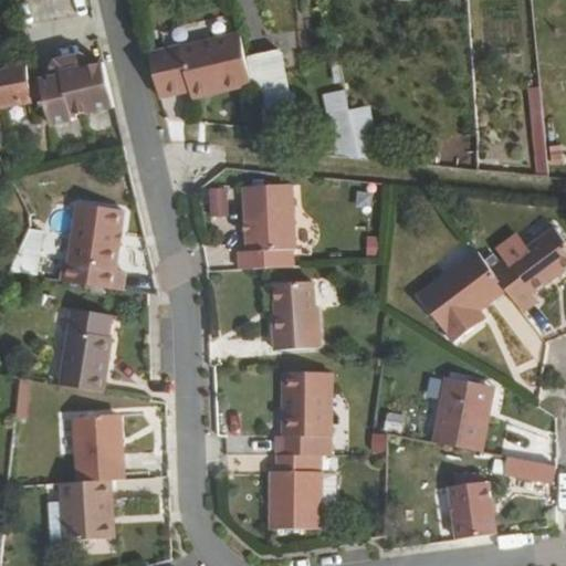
[(243,28),(236,30),(248,82),(255,80),(253,71),(243,28)]
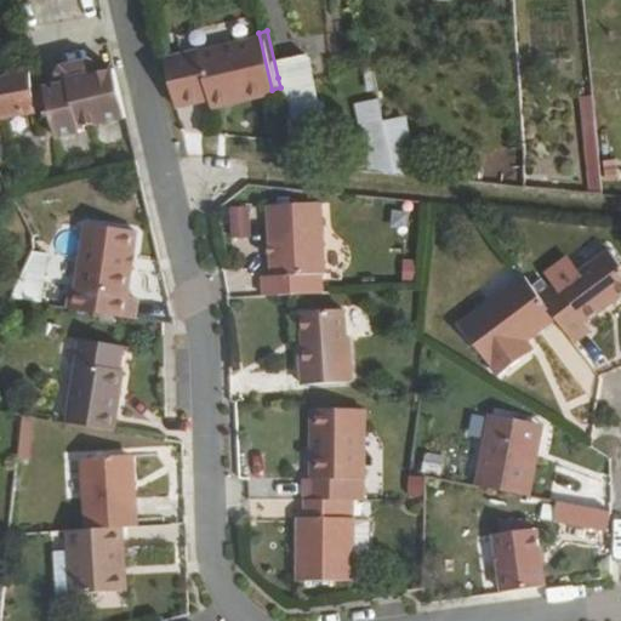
[(258,33),(164,55),(175,102),(212,93),(233,89),(235,98),(272,90),(258,33)]
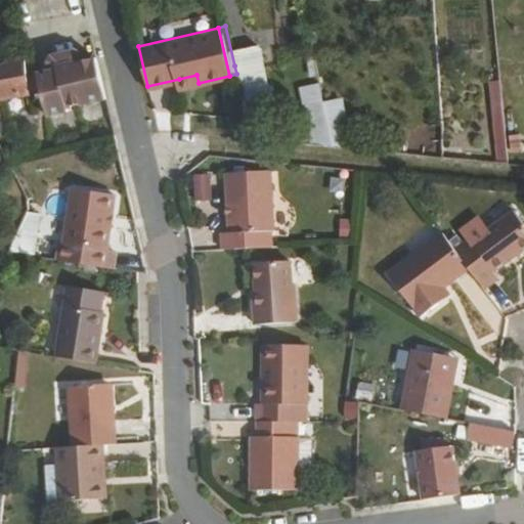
[(51,56),(54,69),(60,67),(61,63),(83,58),(81,50),(77,48),(54,52),(51,56)]
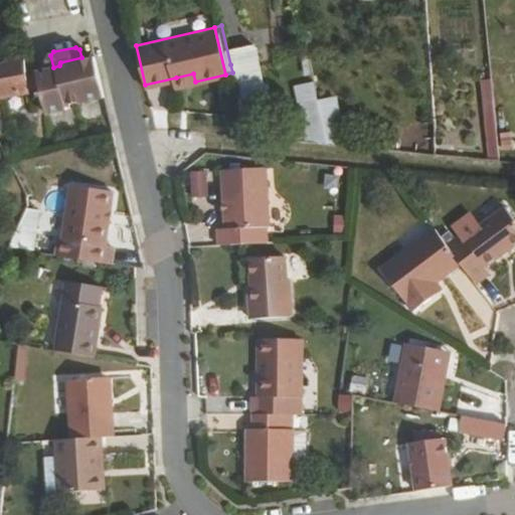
[(39,73),(42,84),(49,110),(66,107),(68,103),(106,94),(97,53),(81,57),(60,62),(59,65),(53,67),(38,70),(39,73)]
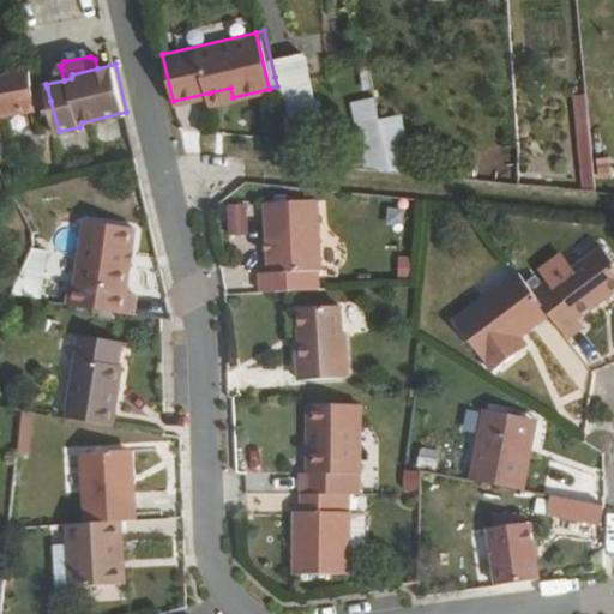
[(275,77),(277,86),(284,122),(319,114),(308,67),(275,77)]
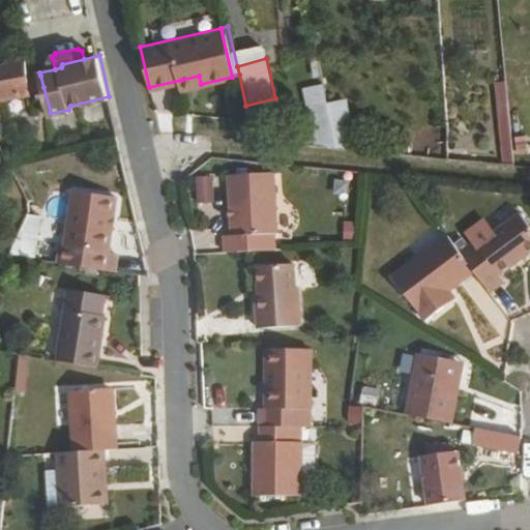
[(26,59),(0,64),(0,99),(31,94),(30,91),(28,77),(26,59)]
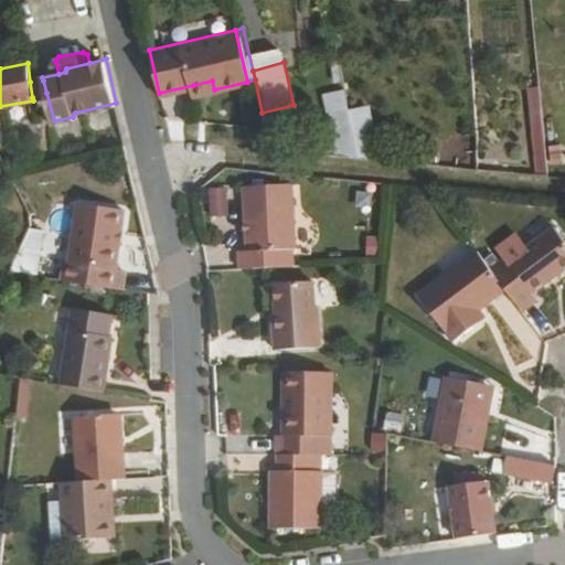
[(30,82),(32,97),(46,93),(43,81),(30,82)]
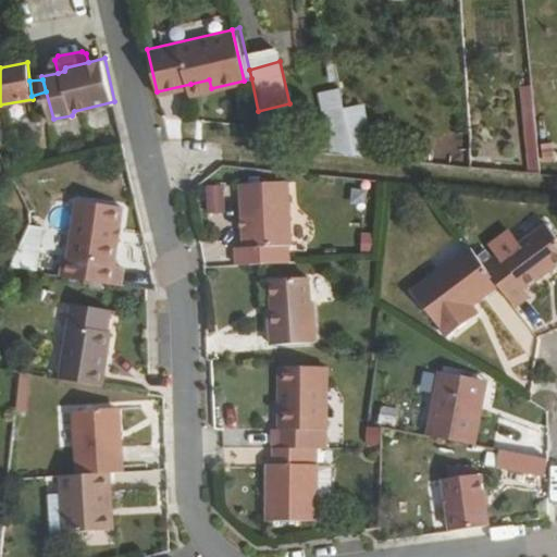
[(209,79),(190,84),(193,93),(211,88),(209,79)]
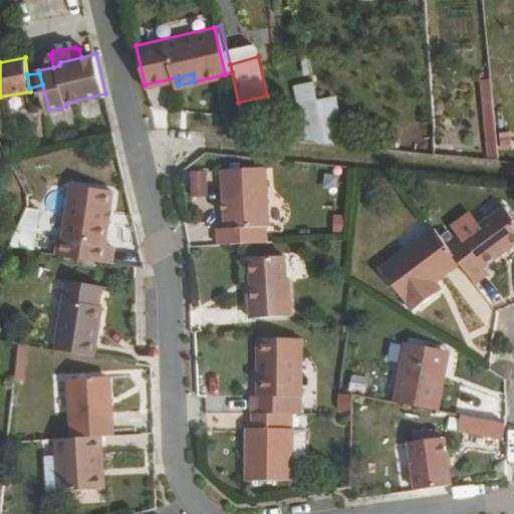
[(479,80),(482,157),(492,157),(489,80),(479,80)]
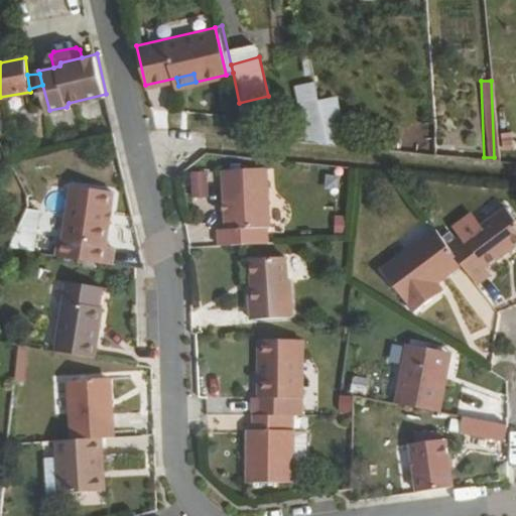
[(325,127),(315,83),(298,86),(301,105),(307,106),(309,123),(314,122),(315,126),(325,127)]
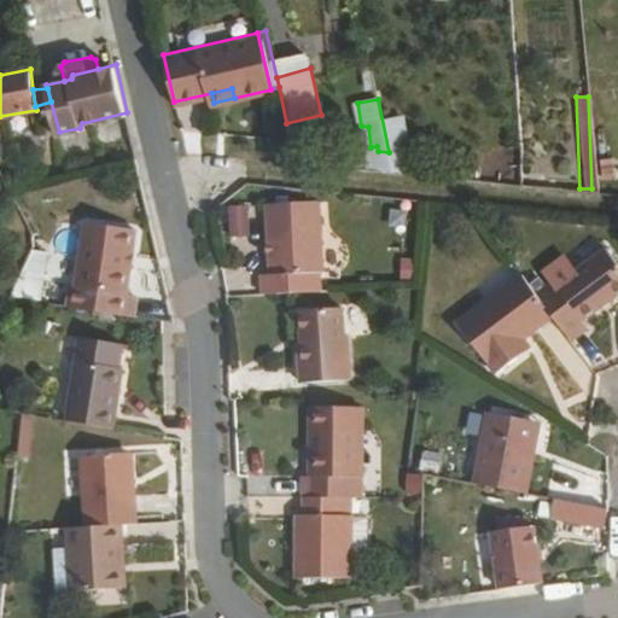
[(389,152),(378,151),(383,173),(394,174),(389,152)]
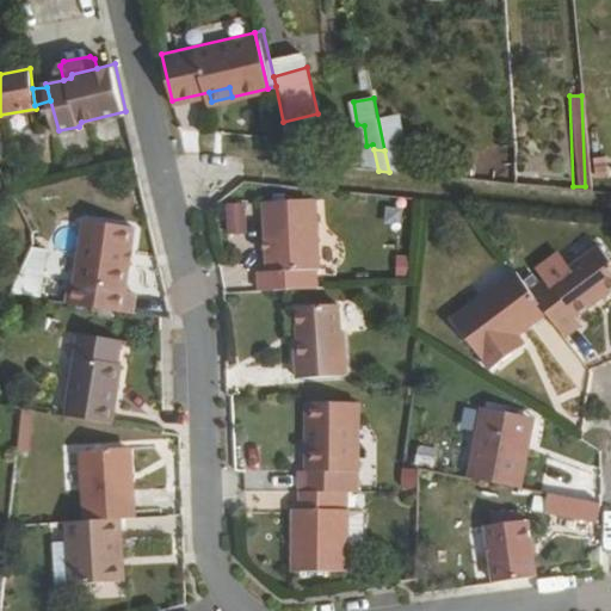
[(266,271),(266,290),(325,288),(322,269),(326,269),(322,202),(272,203),(276,271),(266,271)]
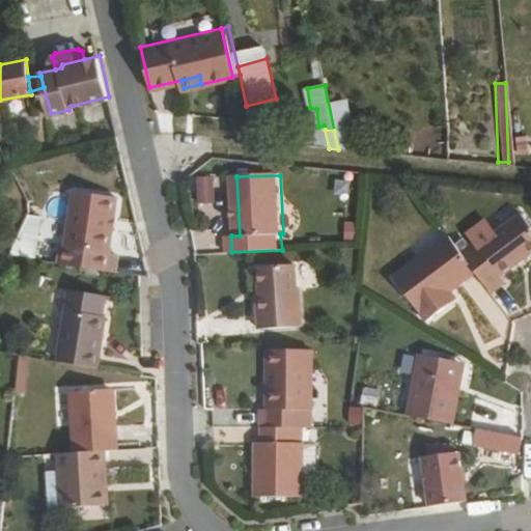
[(213,178),(193,177),(191,203),(212,204),(213,178)]
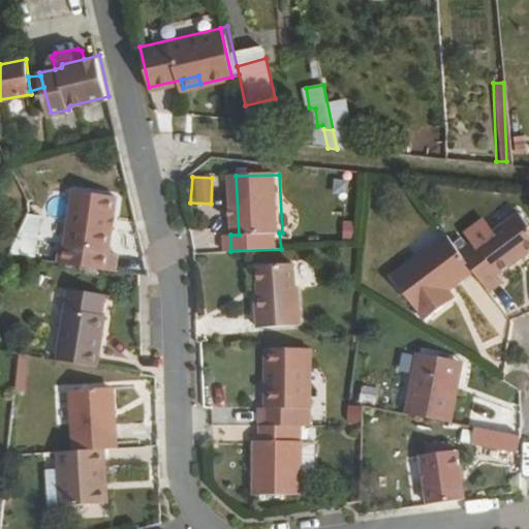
[(63,245),(60,260),(114,269),(117,253),(109,252),(117,196),(75,188),(66,245),(63,245)]
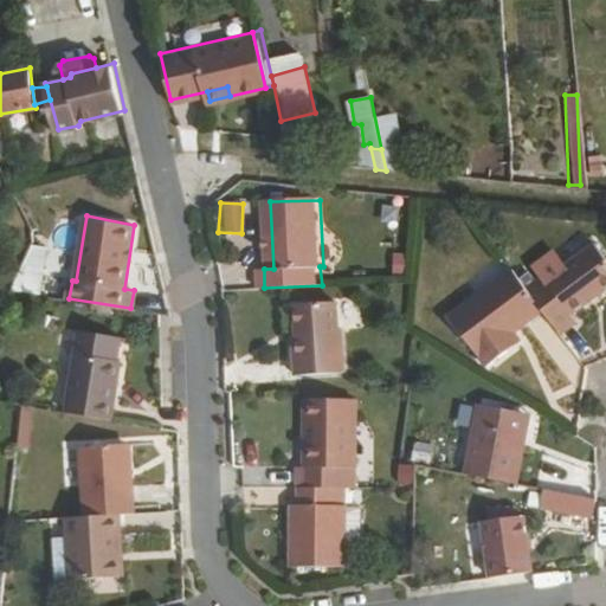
[(546,309),(561,333),(579,320),(575,314),(605,290),(605,253),(598,244),(552,281),(548,275),(529,288),(546,309)]
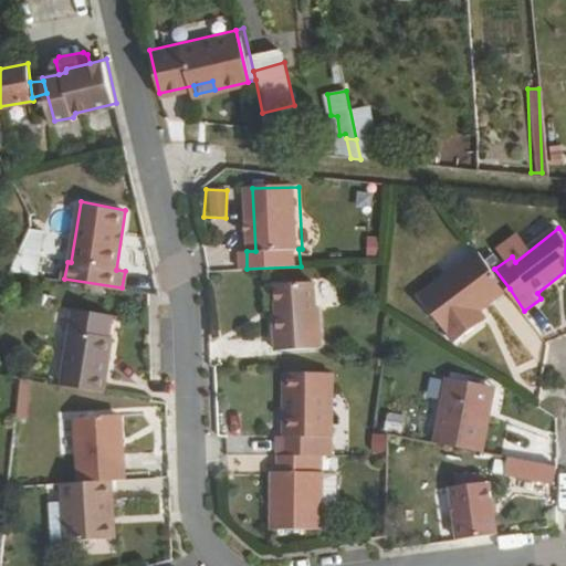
[(494,269),(482,252),(423,295),(458,342),(477,327),(470,318),(484,307),(510,289),(494,269)]
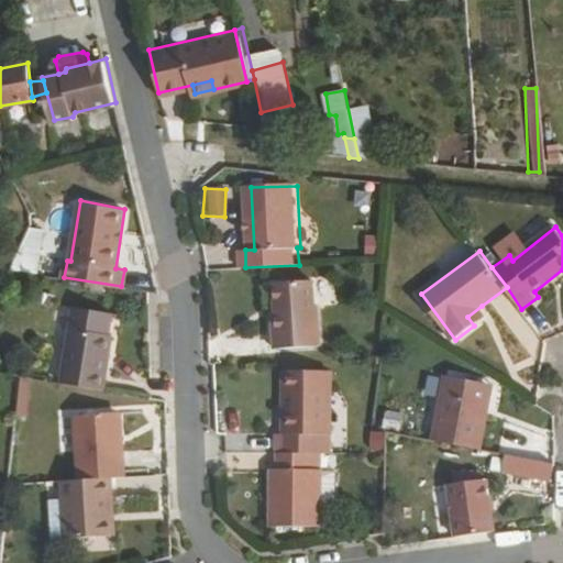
[(317,307),(316,282),(279,283),(279,315),(276,315),(278,349),(322,348),(320,307),(317,307)]
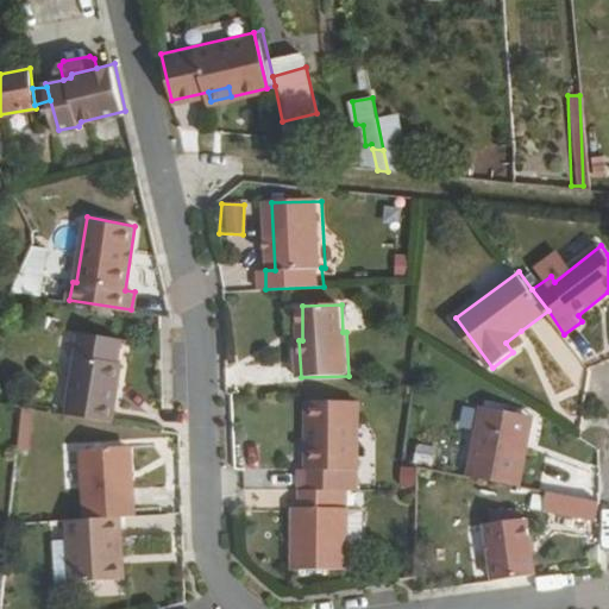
[(506,343),(513,352),(528,341),(521,331),(506,343)]
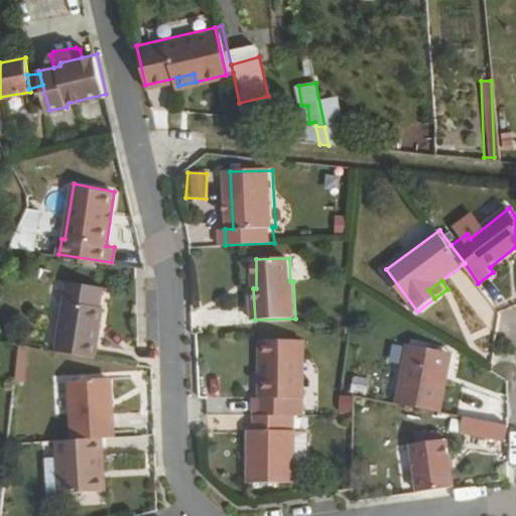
[(70,282),(58,351),(97,357),(104,306),(102,306),(104,287),(70,282)]
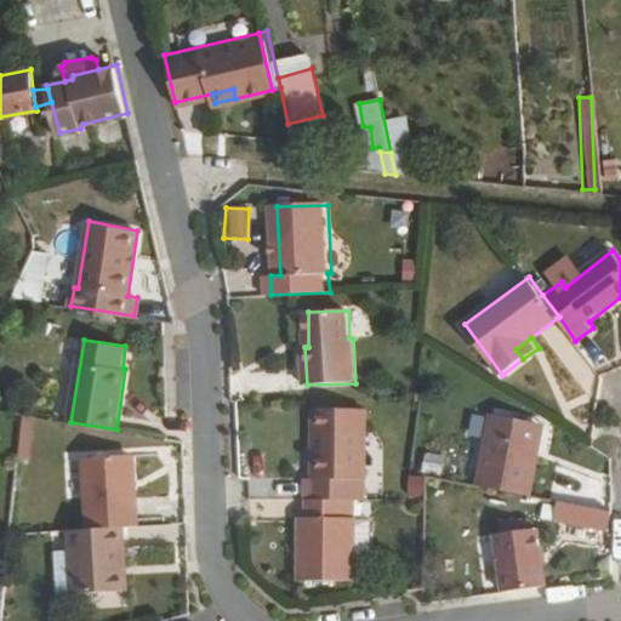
[(346,500),(366,501),(368,411),(317,410),(315,480),(309,482),(309,499),(346,500)]
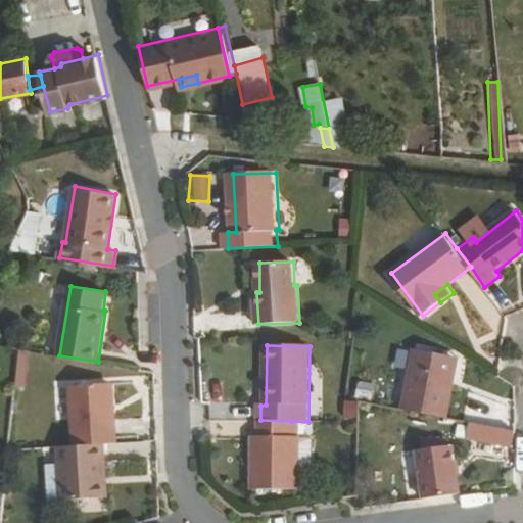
[(416,348),(403,409),(448,417),(454,385),(447,385),(453,357),(416,348)]
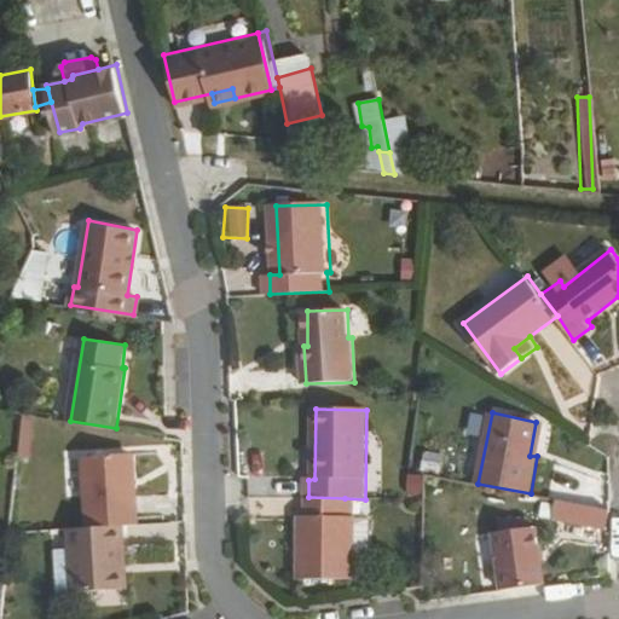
[(544,423),(536,422),(530,456),(537,456),(544,423)]
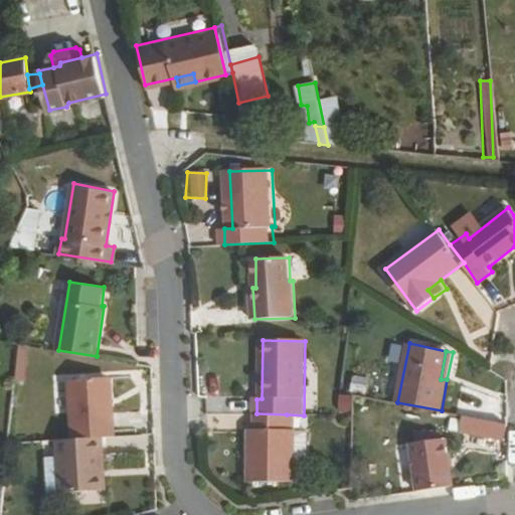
[(74,377),(78,437),(104,436),(117,435),(113,375),(74,377)]
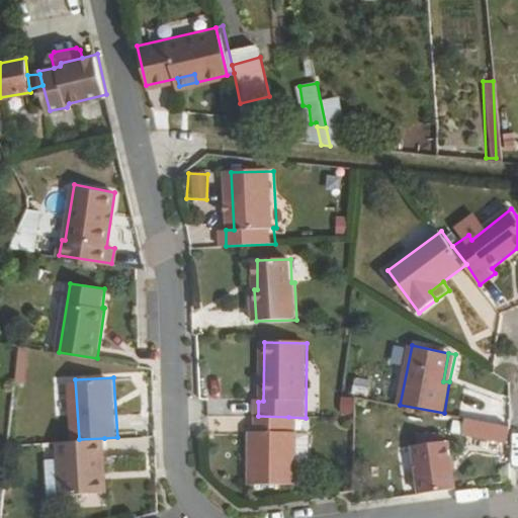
[(288,417),(258,416),(259,431),(259,451),(251,452),(252,483),(295,484),(295,463),(295,431),(288,431),(288,417)]
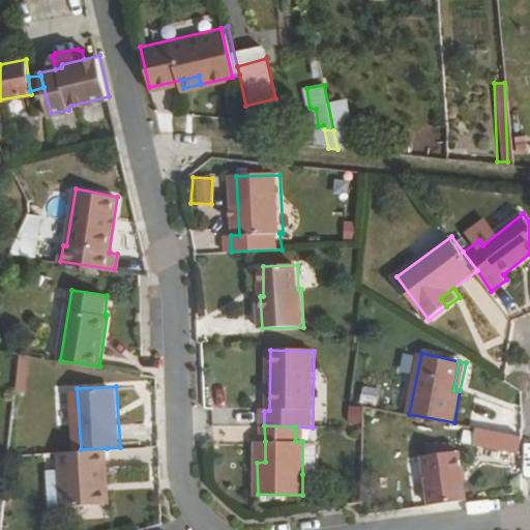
[(475,443),(523,451),(524,436),(477,427),(475,443)]
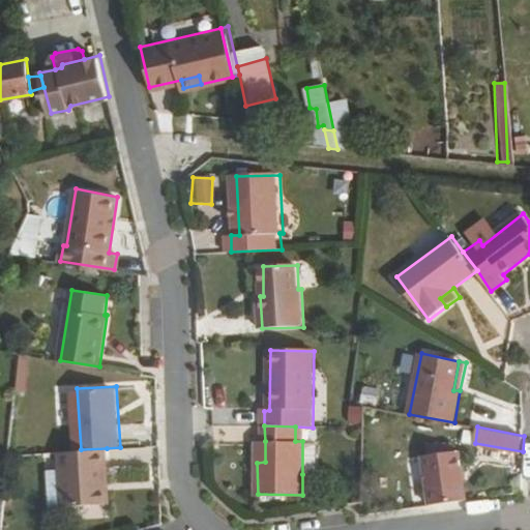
[(317,442),(302,441),(302,474),(317,475),(317,442)]
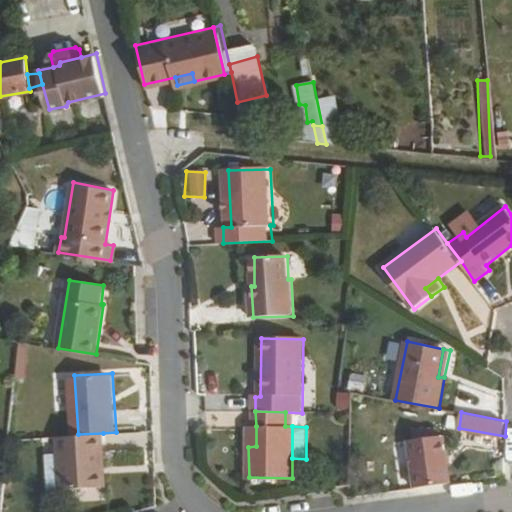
[(78,434),(58,436),(61,488),(98,484),(97,466),(104,465),(103,433),(78,434)]
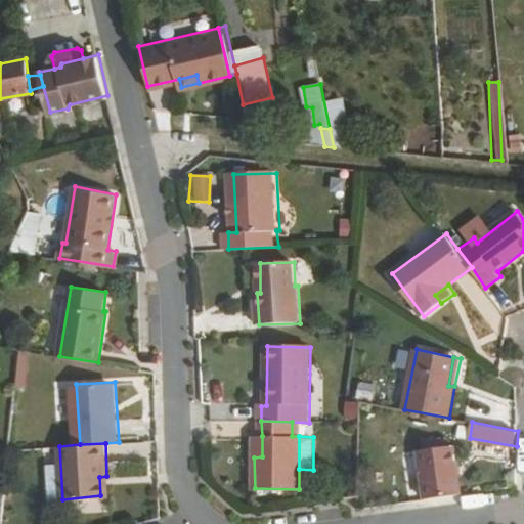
[(420,451),(427,499),(463,494),(454,446),(420,451)]
